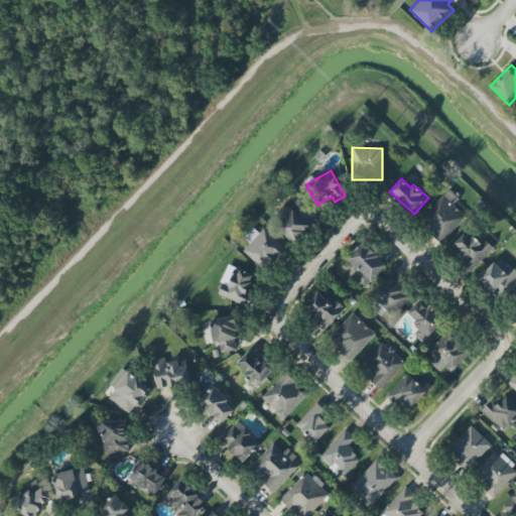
[(454,205),(460,199),(449,189),(419,221),(442,242),(467,217),(454,205)]
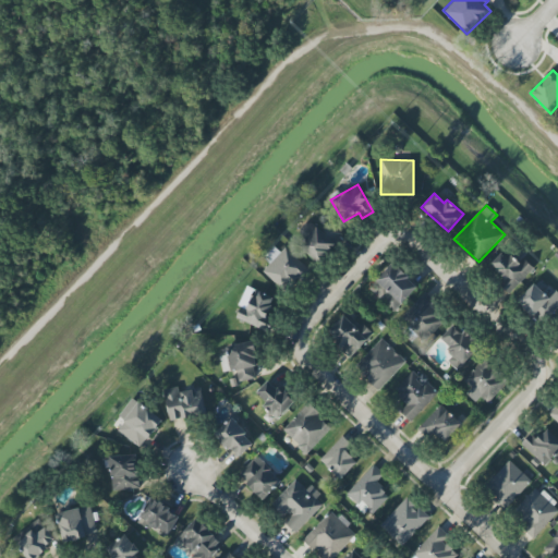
[(295,233),(316,261),(344,240),(330,221),(319,229),(312,220),(295,233)]
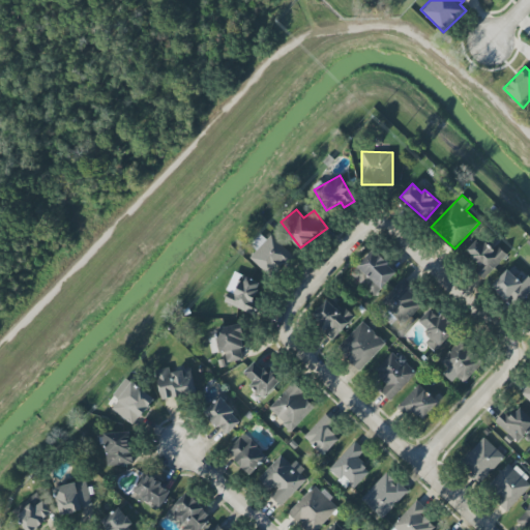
[(249,257),(271,280),(292,259),(265,230),(251,244),(256,252),(249,257)]
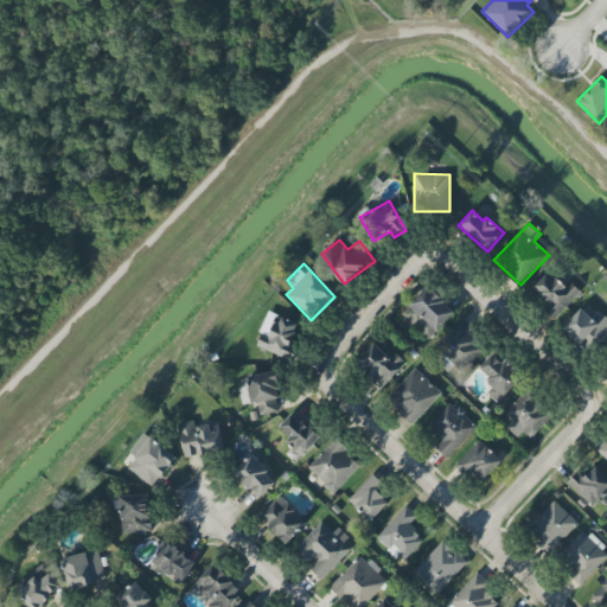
[(581,292),(562,272),(557,276),(550,270),(534,286),(550,305),(544,311),(553,319),(581,292)]
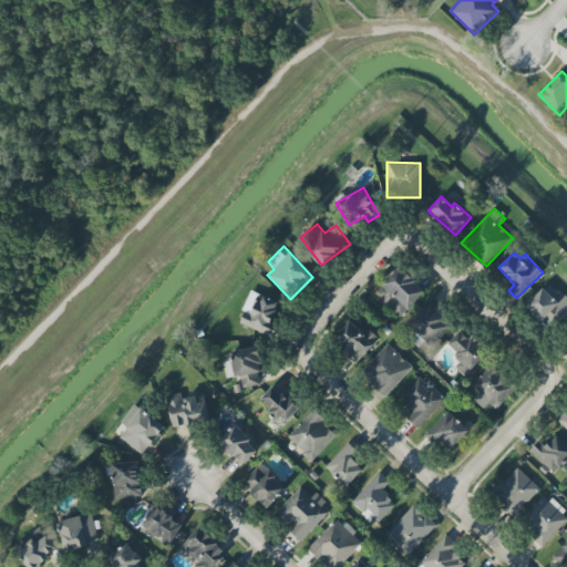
[(375,292),(400,317),(425,291),(400,267),(375,292)]
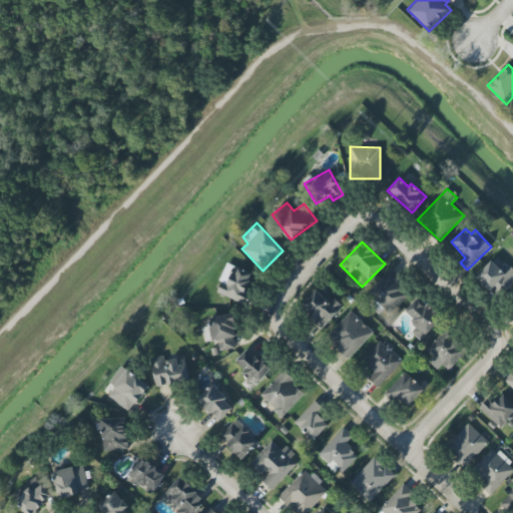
[(512,268),(510,266),(504,273),(491,261),(475,278),(498,298),(512,281),(512,268)]
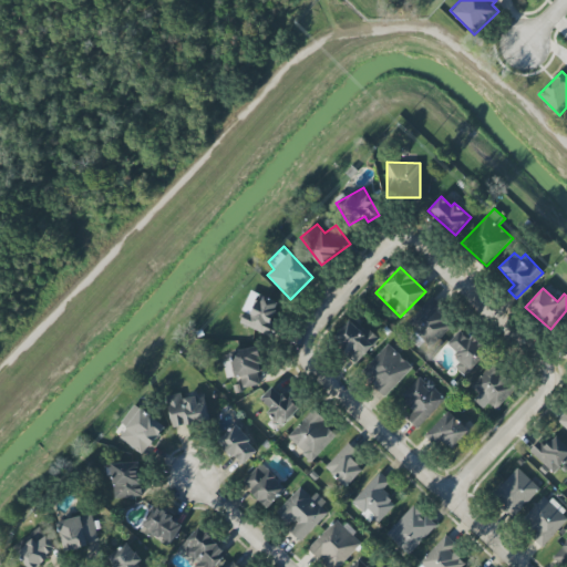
[(248,299),(238,322),(267,336),(280,303),(256,294),(253,301),(248,299)]
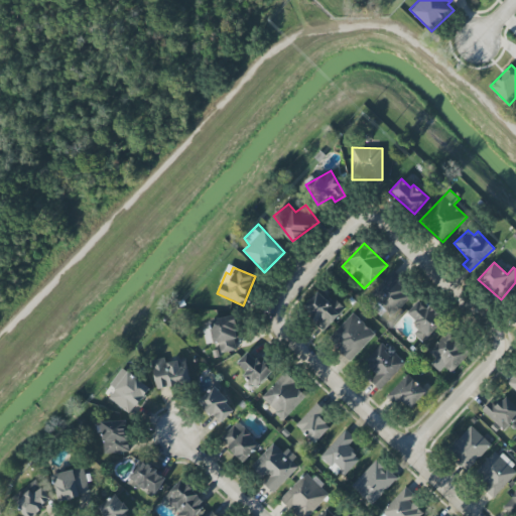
[(393,315),(413,294),(390,273),(370,294),(393,315)]
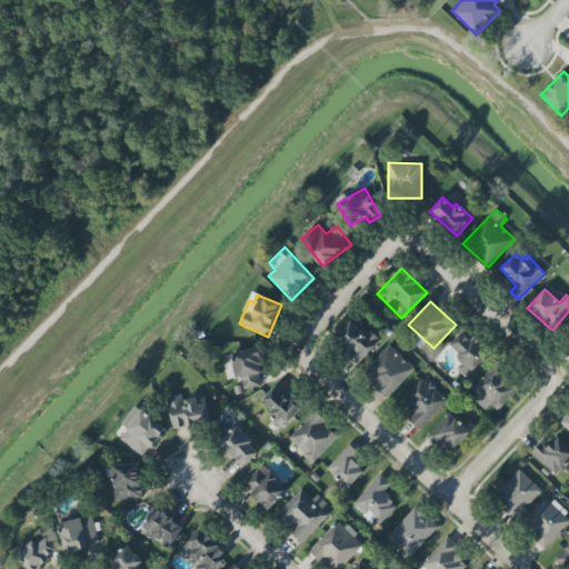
[(335,340),(359,363),(379,341),(355,318),(335,340)]
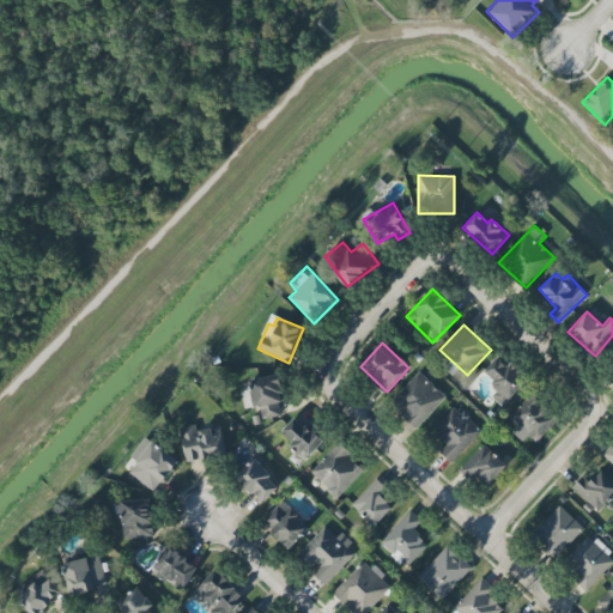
[(481,375),(499,386),(492,396),(507,406),(526,377),(493,357),(481,375)]
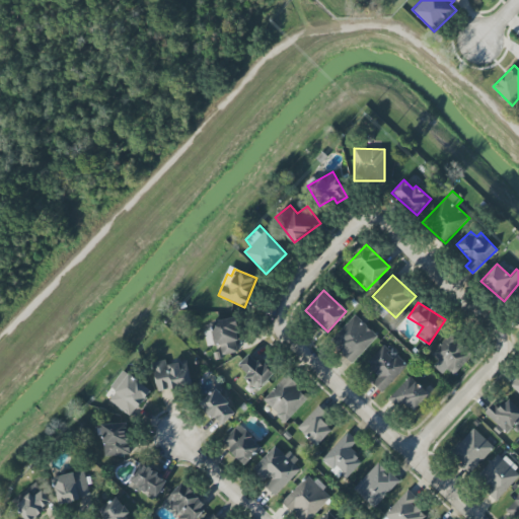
[(378,336),(355,314),(330,342),(353,363),(378,336)]
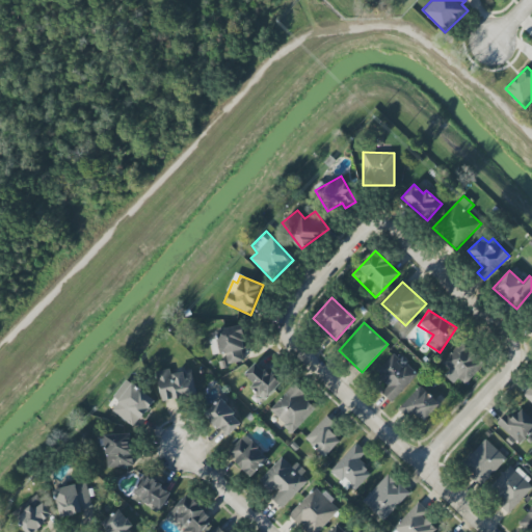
[(215,329),(217,337),(209,338),(212,355),(225,353),(228,364),(243,362),(242,350),(246,349),(242,325),(215,329)]
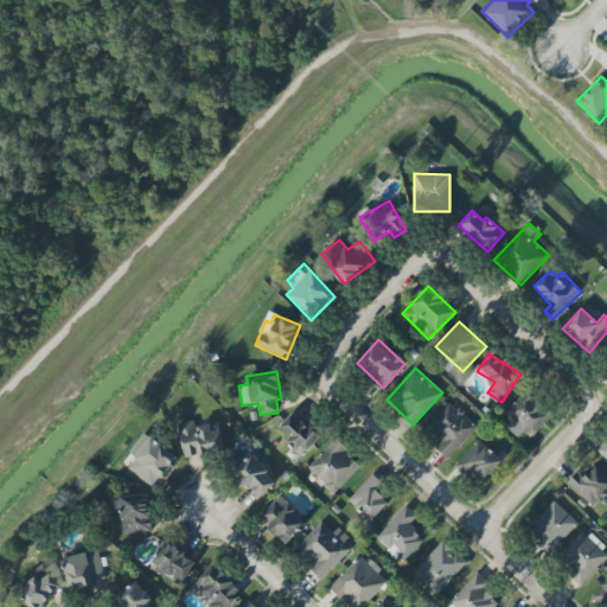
[(530,439),(551,414),(525,390),(504,414),(512,422),(506,428),(517,438),(523,432),(530,439)]
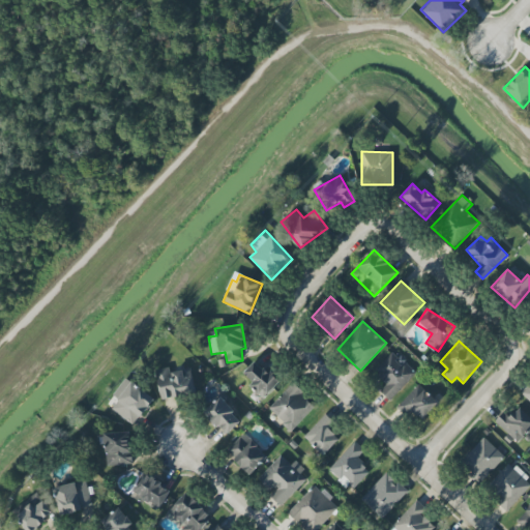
[(387,384),(380,391),(389,400),(415,375),(393,352),(374,371),(387,384)]
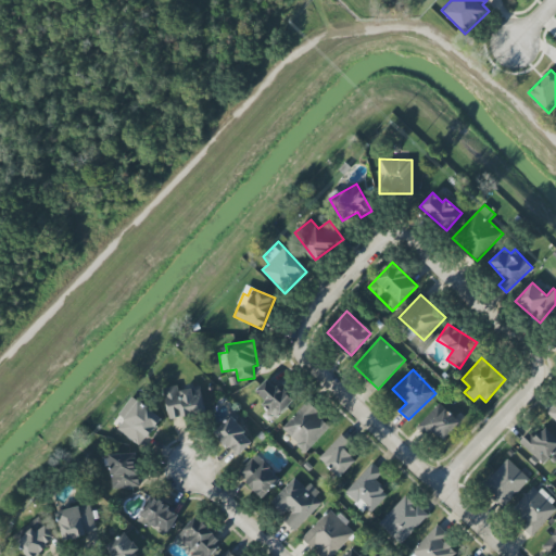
[(292,403),(268,378),(255,391),(265,402),(262,404),(275,419),(292,403)]
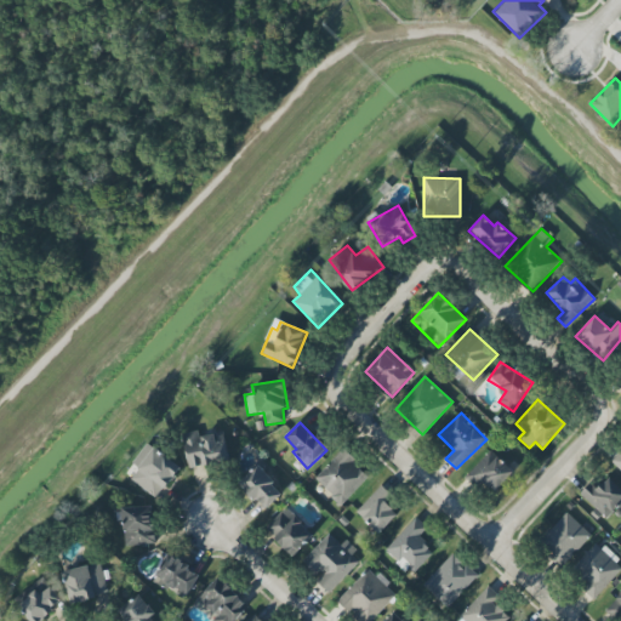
[(183,433),(189,468),(229,461),(223,432),(198,437),(197,431),(183,433)]
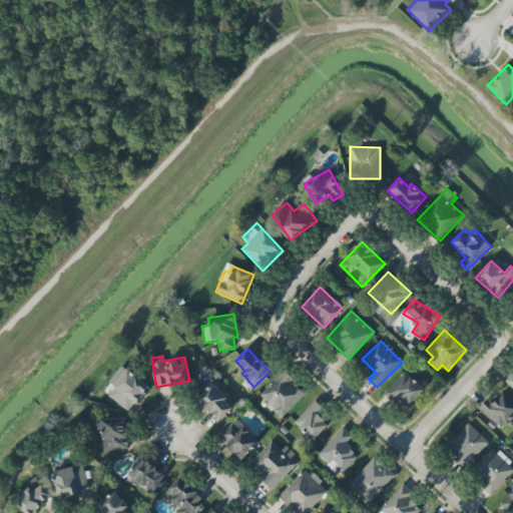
[(109,382),(115,387),(108,395),(129,412),(149,387),(123,366),(109,382)]
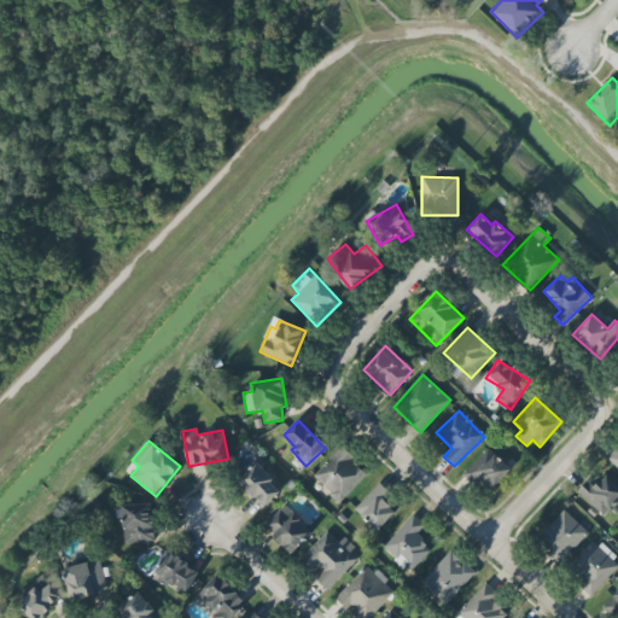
[(313,476),(338,503),(368,474),(342,448),(313,476)]
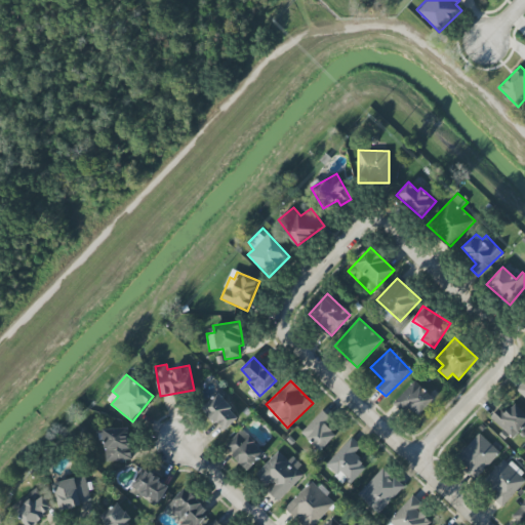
[(417,416),(434,399),(414,380),(394,402),(404,412),(408,408),(417,416)]
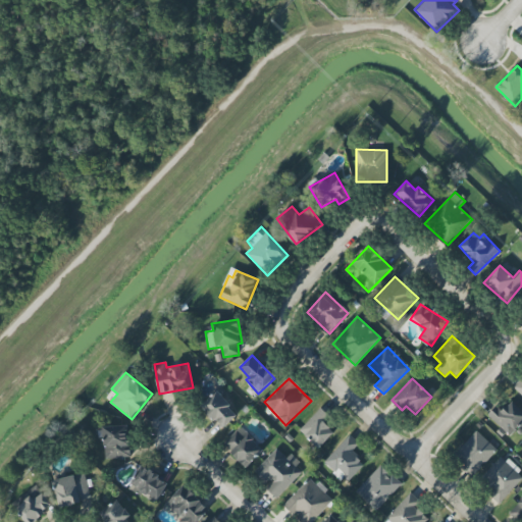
[(221,429),(238,415),(217,392),(201,405),(221,429)]
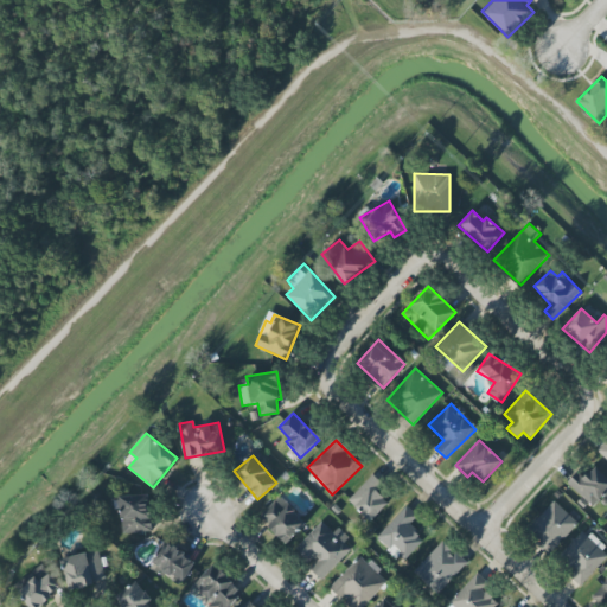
[(606,496),(606,478),(594,467),(583,478),(576,472),(567,483),(593,508),(605,494),(606,496)]
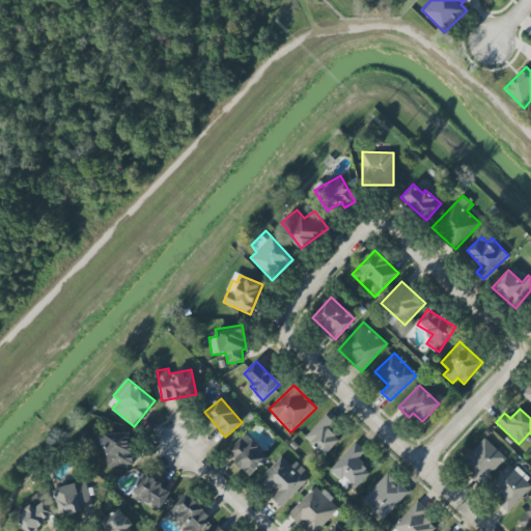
[(330,430),(336,424),(326,415),(304,438),(325,456),(340,440),(330,430)]
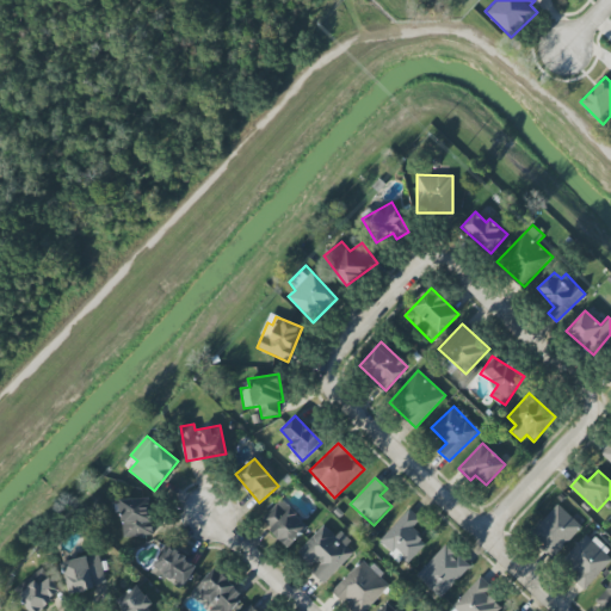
[(152,536),(150,498),(121,499),(122,537),(152,536)]
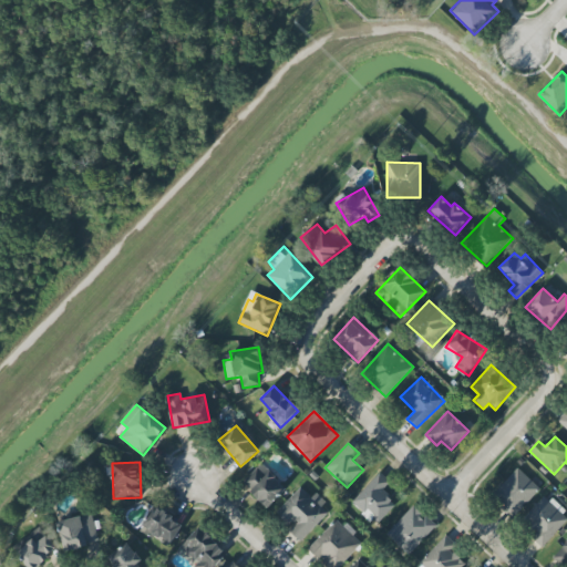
[(287,490),(261,463),(241,482),(267,508),(287,490)]
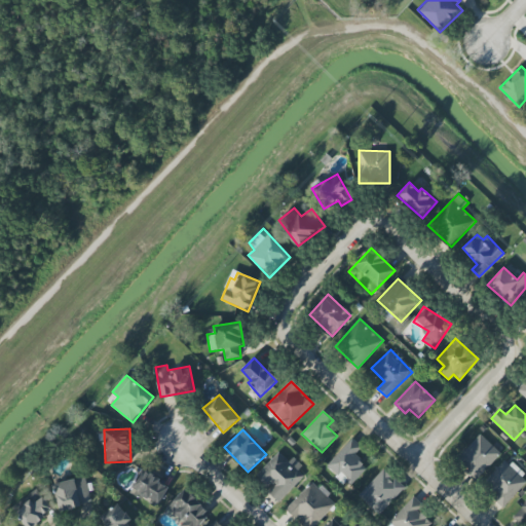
[(477,480),(501,453),(480,434),(456,460),(477,480)]
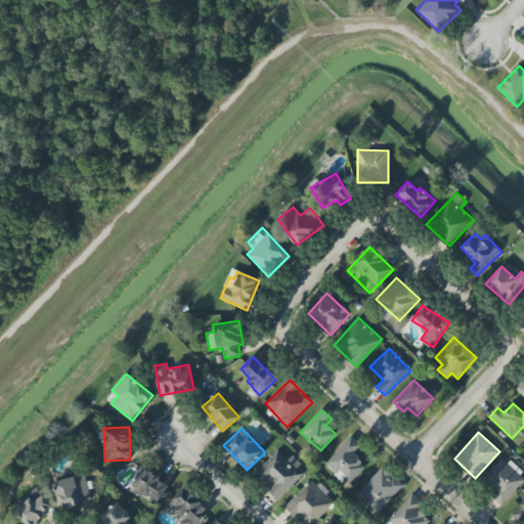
[(353,453),(360,445),(351,436),(324,464),(348,485),(366,466),(353,453)]
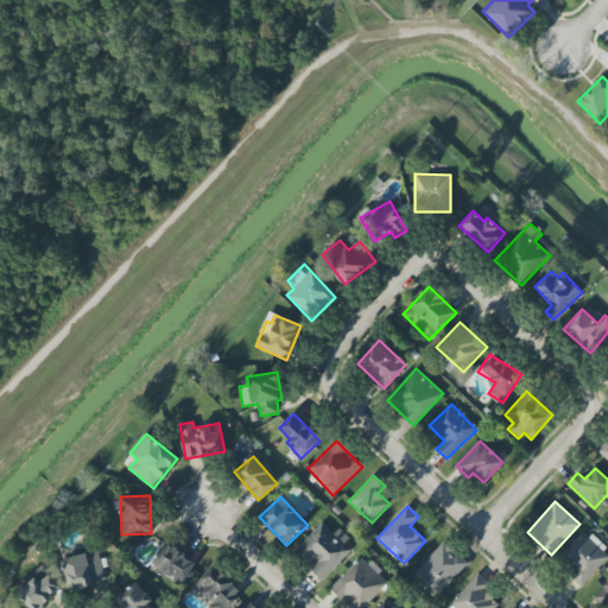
[(352,550),(343,543),(344,540),(323,520),(296,550),(311,564),(308,568),(322,581),(352,550)]
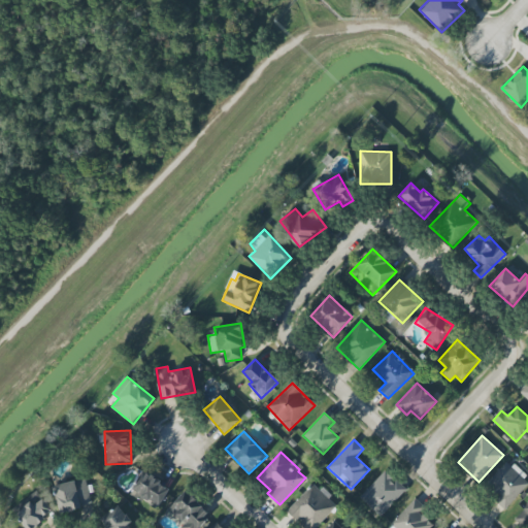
[(500,495),(495,500),(505,509),(527,485),(527,479),(507,460),(487,483),(500,495)]
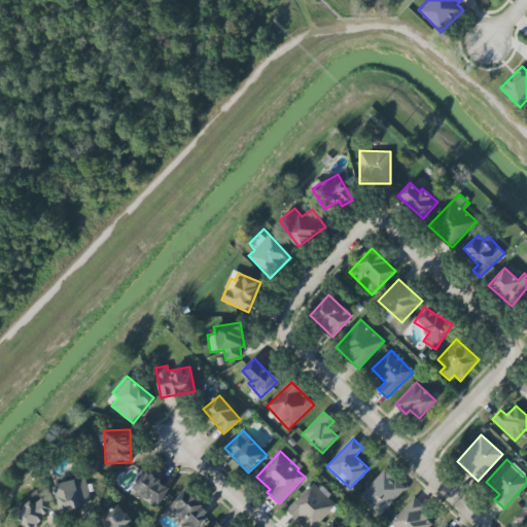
[(358,497),(379,517),(406,488),(385,469),(358,497)]
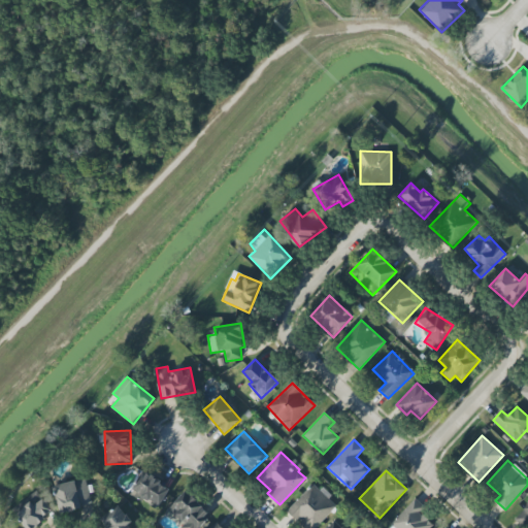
[(171,486),(142,471),(131,493),(160,507),(171,486)]
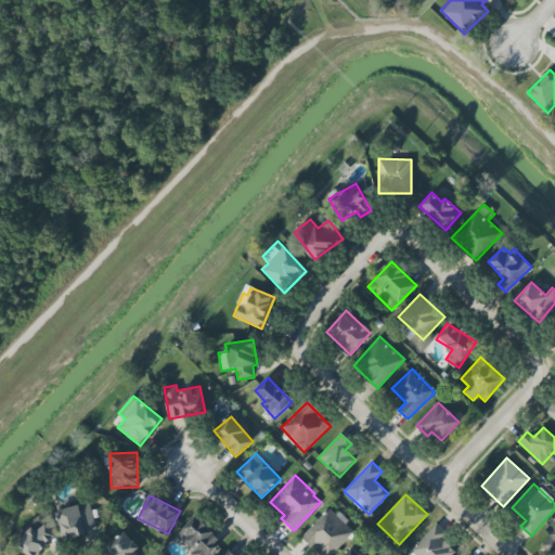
[(98,530),(89,502),(55,512),(64,540),(98,530)]
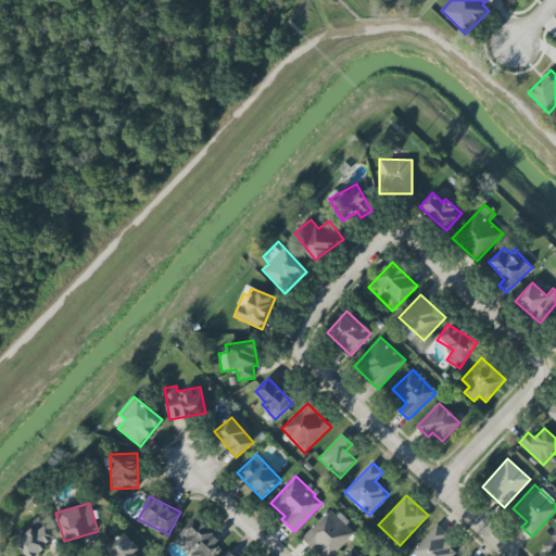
[(319,555),(331,555),(355,532),(330,508),(301,539),(319,555)]
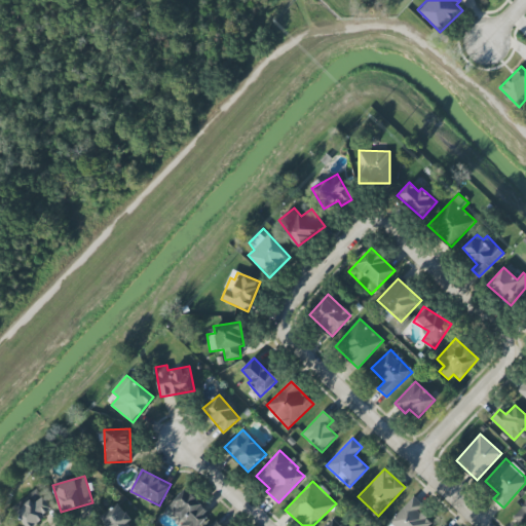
[(27,525),(34,525),(53,509),(36,488),(12,510),(27,525)]
